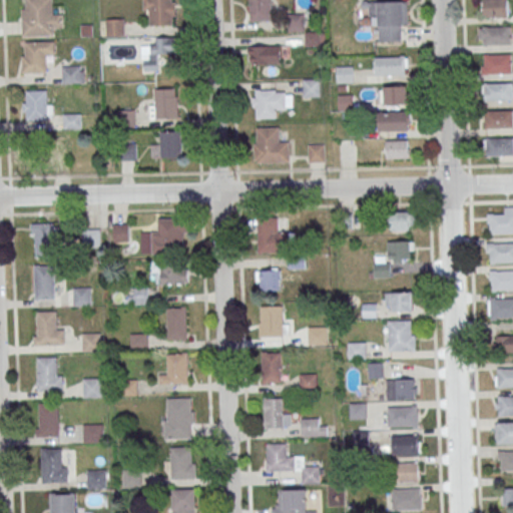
[(26,0),(52,0),(53,29),(27,29),(26,0)]
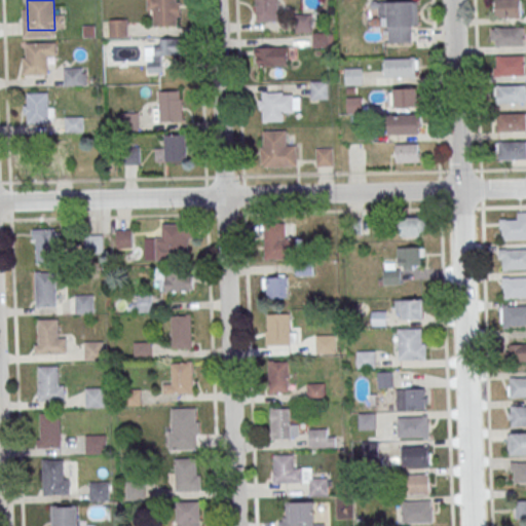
[(147,0),(148,25),(180,25),(179,0),(147,0)]
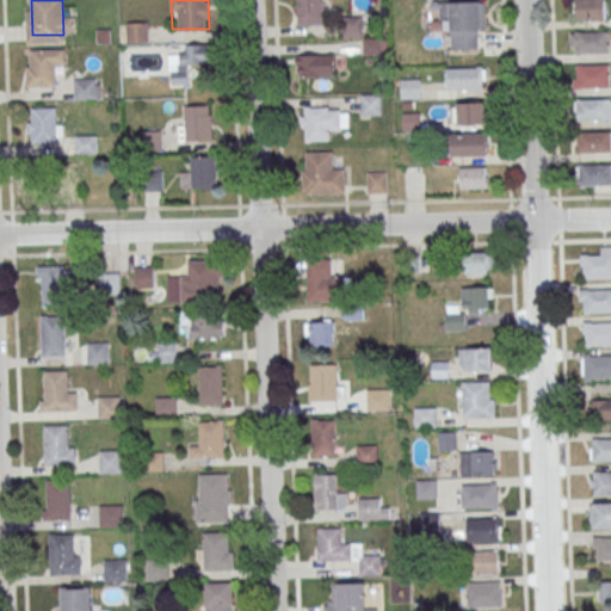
[(323,0),(297,0),(297,24),(323,24),(323,0)]
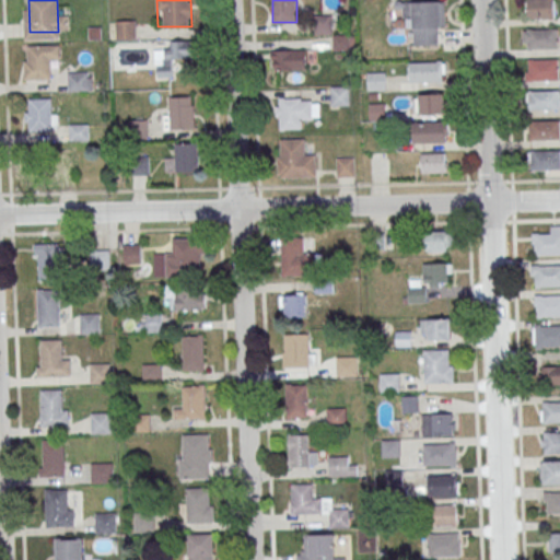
[(443,0),(401,0),(401,19),(413,19),(413,45),(443,45),(443,0)]
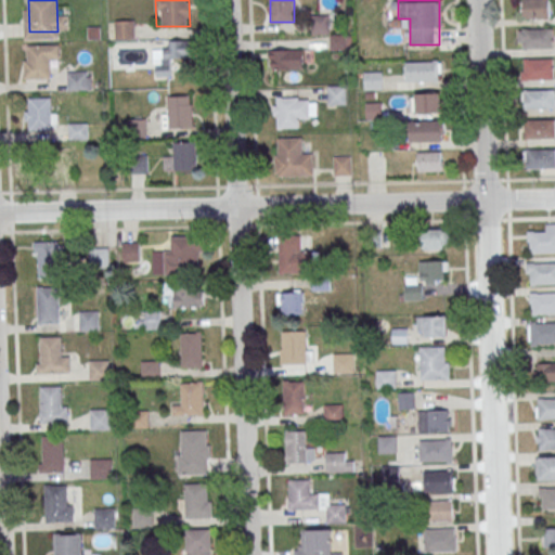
[(553,0),(554,16),(523,17),(523,0),(553,0)]
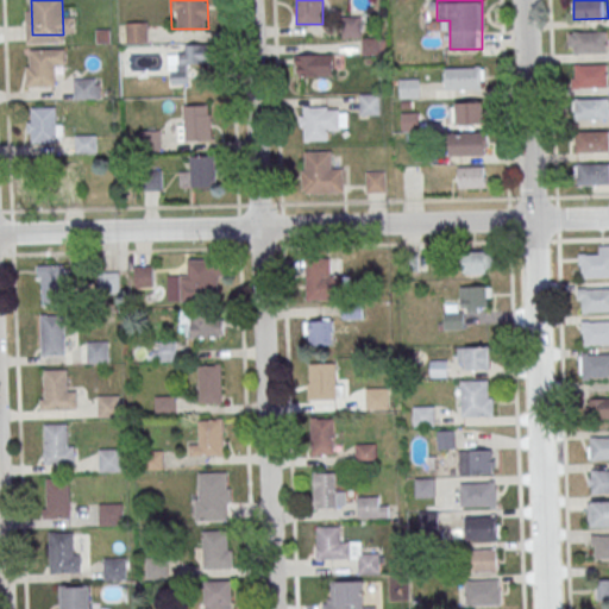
[(362,16),(343,16),(343,36),(362,36),(362,16)]
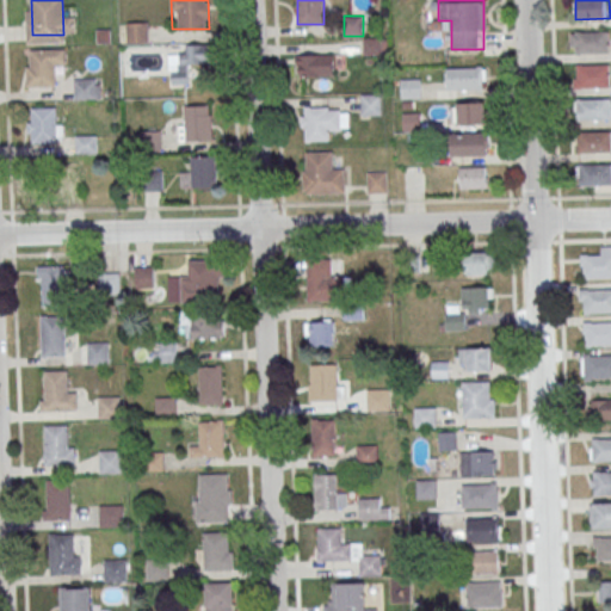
[(128,22),(148,20),(149,39),(128,39),(128,22)]
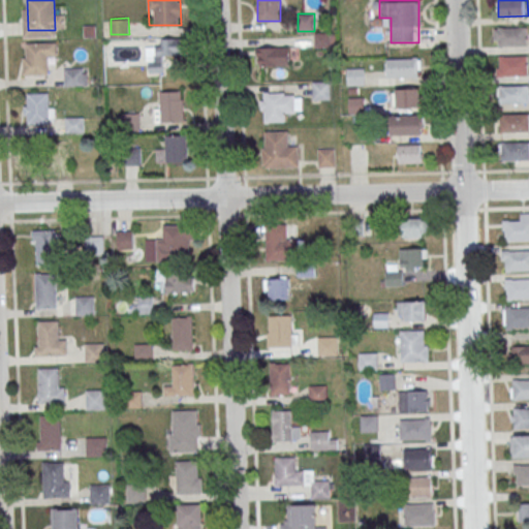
[(527,27),(528,44),(498,45),(498,28),(527,27)]
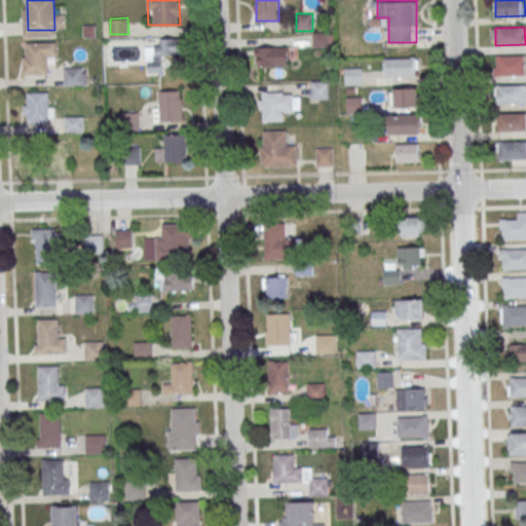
[(182,38),(156,38),(156,58),(148,58),(148,72),(163,72),(163,55),(182,55),(182,38)]
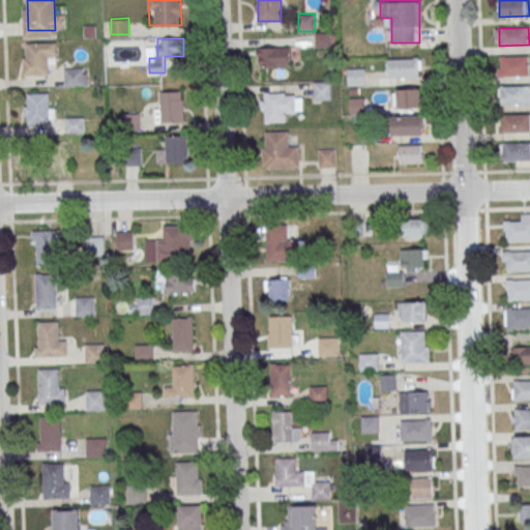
[(26,42),(56,41),(56,55),(48,55),(49,72),(23,74),(23,56),(27,56),(26,42)]
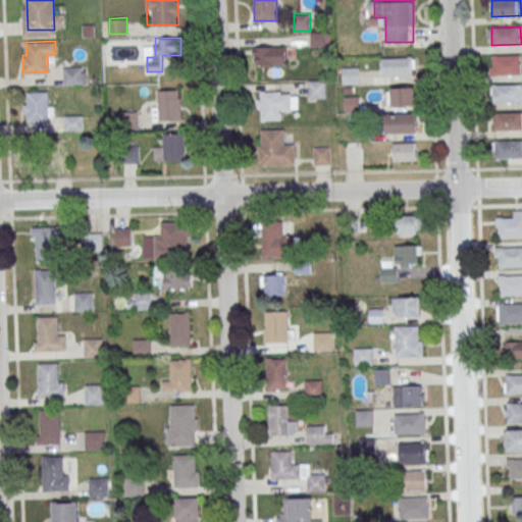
[(288,46),(253,46),(253,64),(288,64),(288,46)]
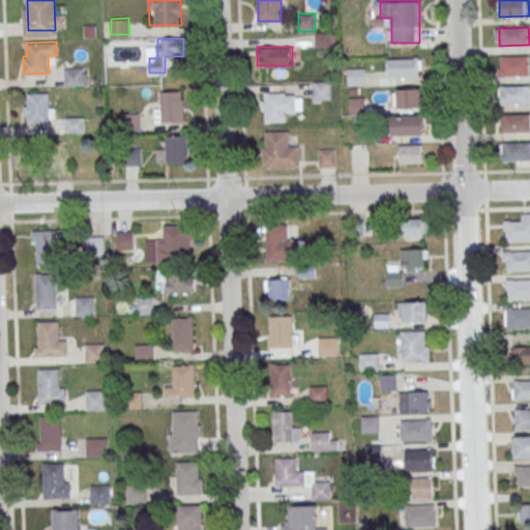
[(529,55),(529,74),(500,75),(499,56),(529,55)]
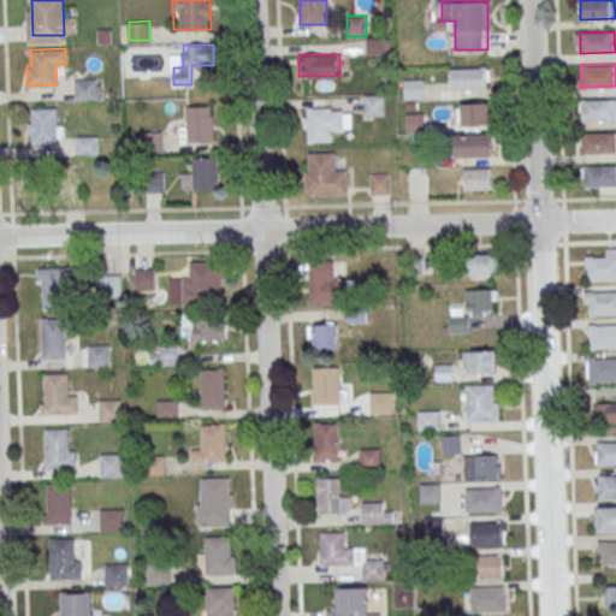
[(450,67),(450,89),(490,89),(490,67),(450,67)]
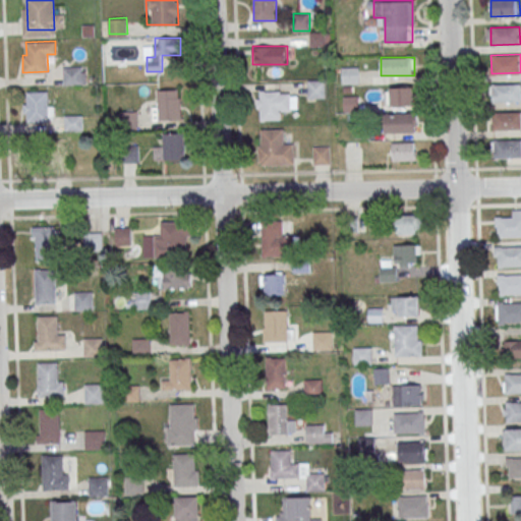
[(63,68),(81,67),(81,83),(64,83),(63,68)]
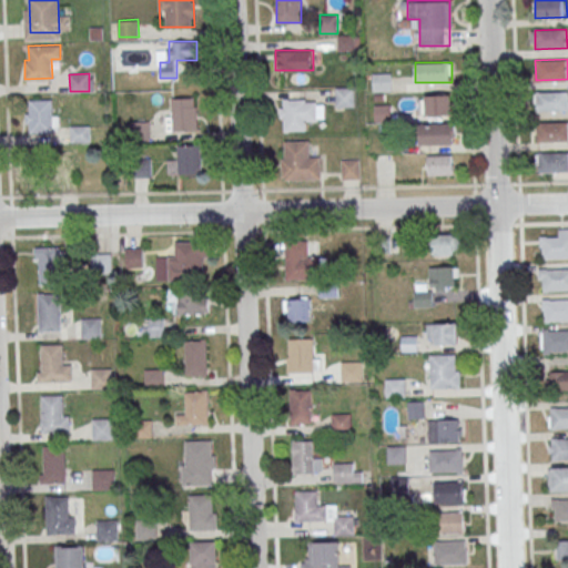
[(373,73),(373,91),(392,91),(392,73),(373,73)]
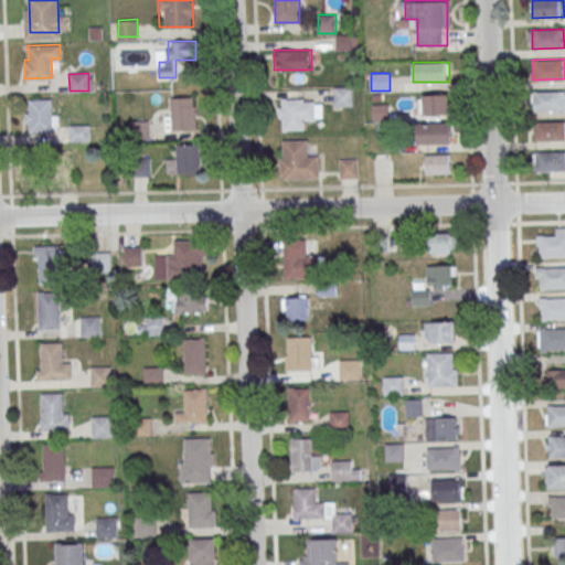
[(334,86),(334,106),(353,106),(353,86),(334,86)]
